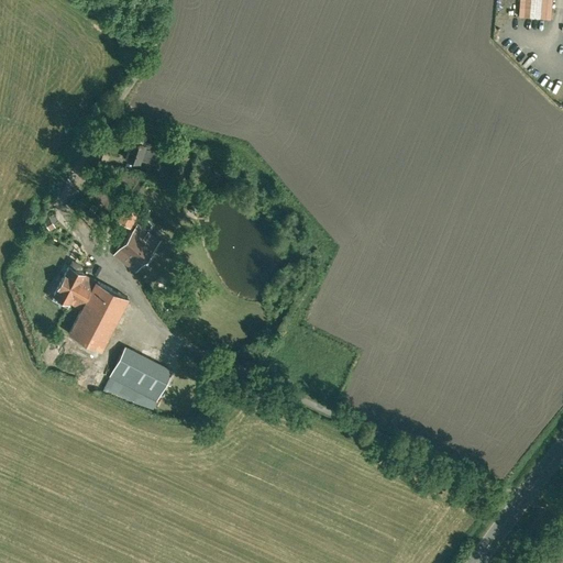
[(552,0),(520,0),(519,14),(551,18),(552,0)]
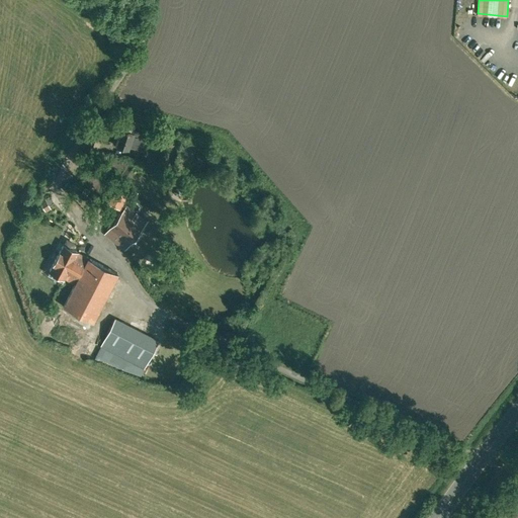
[(133,132),(120,127),(118,133),(116,133),(114,137),(117,138),(115,143),(128,147),(130,144),(145,149),(150,134),(134,128),(133,132)]
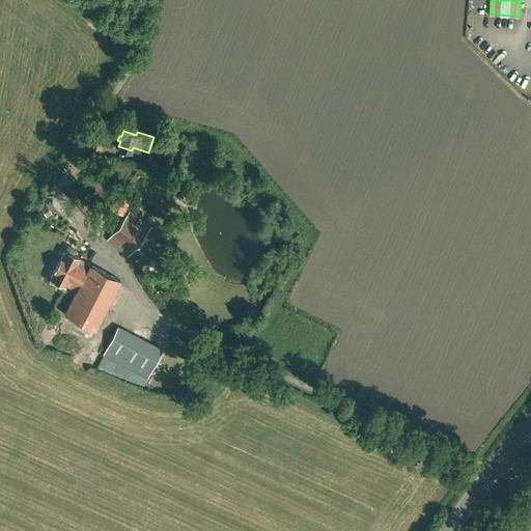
[(128,197),(120,193),(112,207),(119,212),(128,197)]
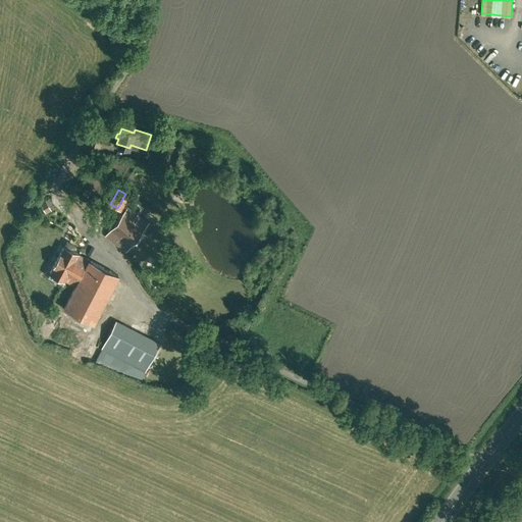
[(127,207),(107,232),(126,248),(147,221),(127,207)]
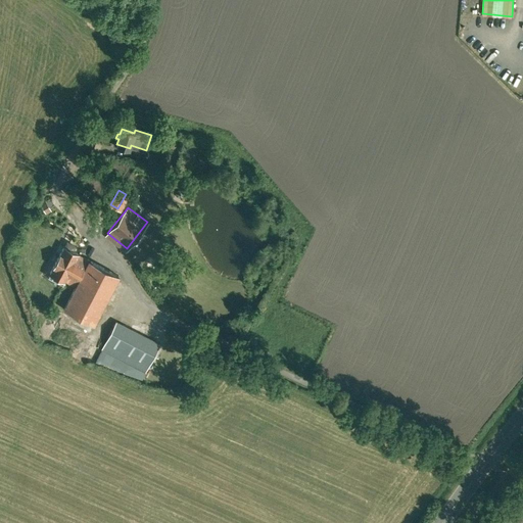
[(75,244),(67,240),(65,244),(64,244),(63,245),(50,271),(49,272),(64,279),(65,278),(77,284),(89,258),(78,252),(79,251),(78,251),(73,248),(75,244)]
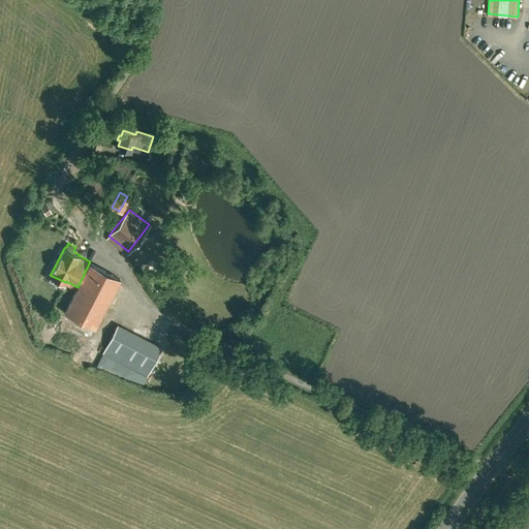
[(169,263),(158,257),(154,266),(165,271),(169,263)]
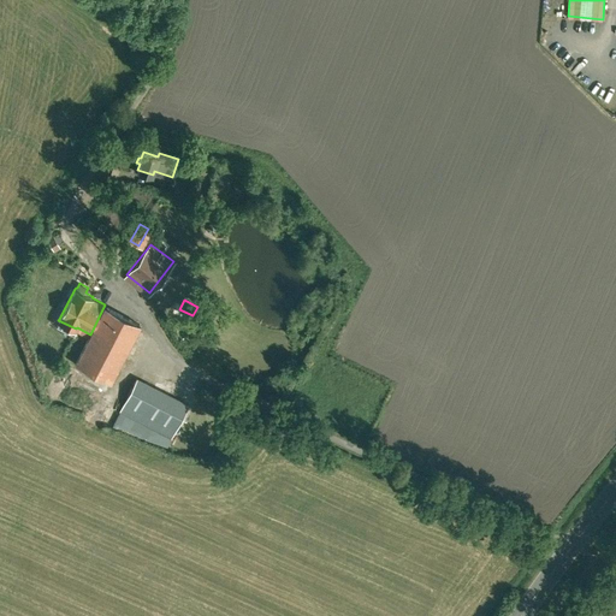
[(90,335),(76,362),(110,379),(140,321),(105,304),(90,335)]
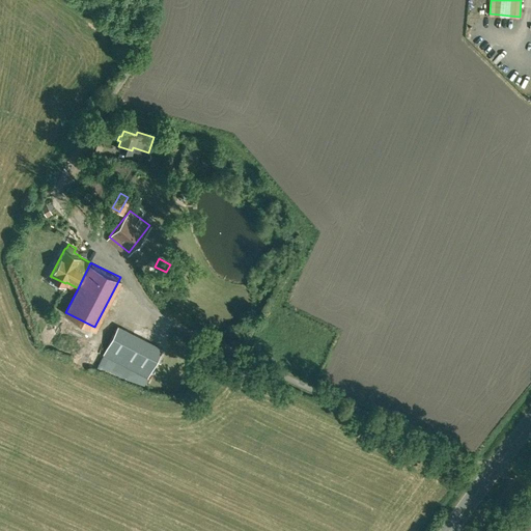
[(162,348),(117,326),(104,353),(148,375),(162,348)]
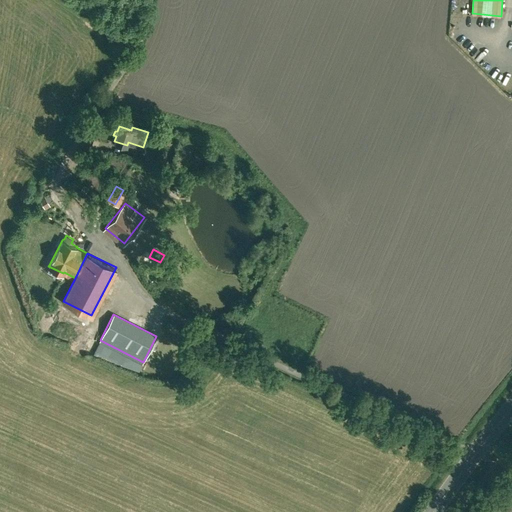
All buildings are outlined.
